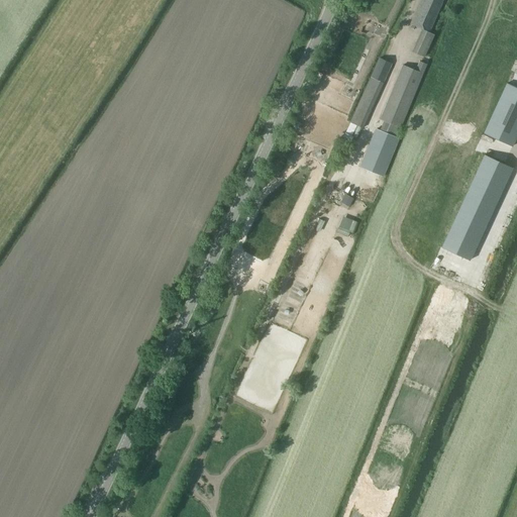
[(421,0),(411,23),(429,32),(442,3),(441,2),(442,0),(421,0)]
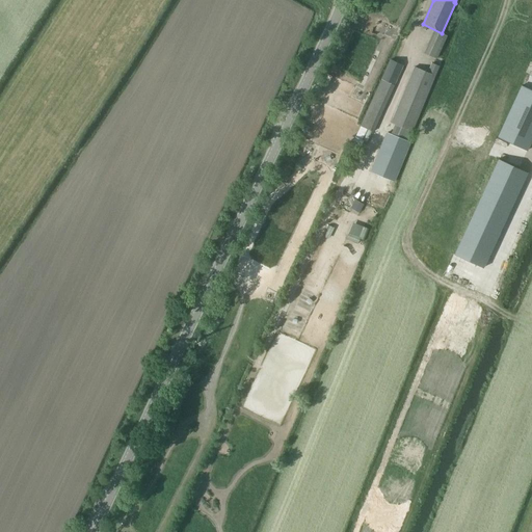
[(436,59),(448,36),(434,30),(424,53),(436,59)]
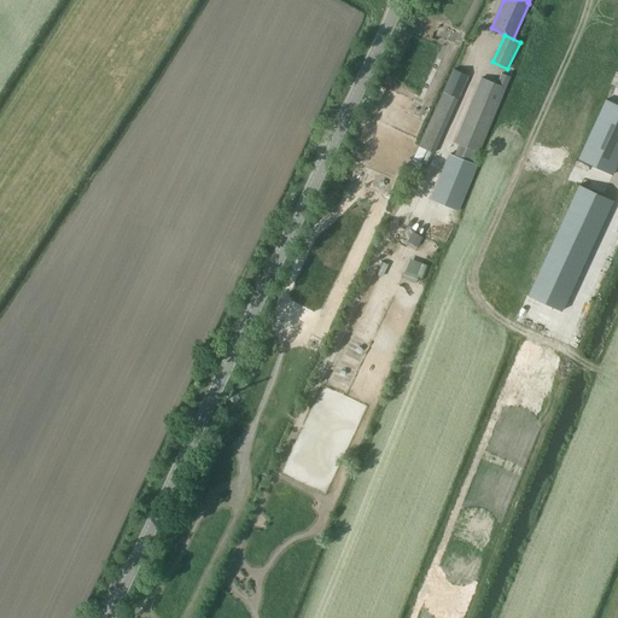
[(454,69),(432,117),(419,146),(435,153),(448,124),(447,123),(468,76),(454,69)]
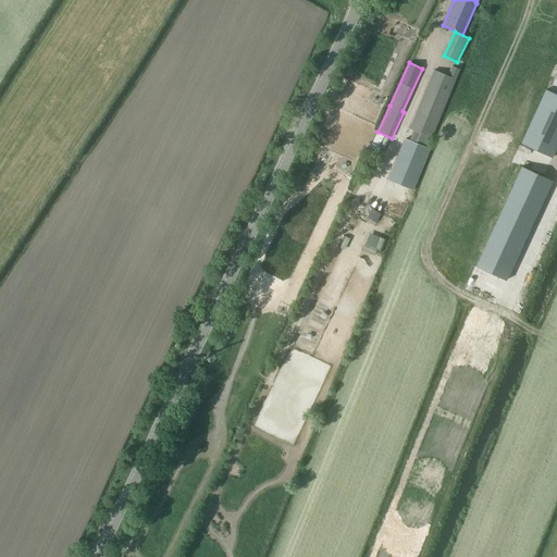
[(412,140),(405,138),(388,180),(415,190),(431,148),(428,147),(459,69),(452,65),(448,76),(433,70),(409,128),(417,131),(412,140)]
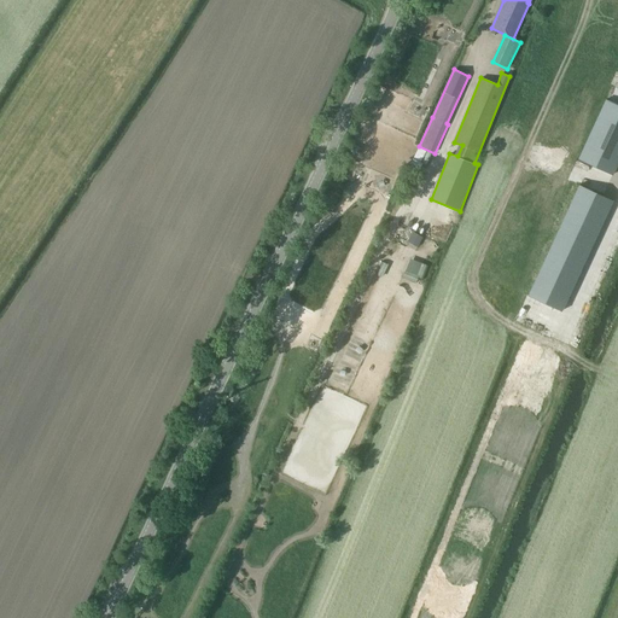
[(594,109),(600,112),(578,158),(613,175),(617,164),(617,104),(606,99),(604,104),(598,101),(594,109)]
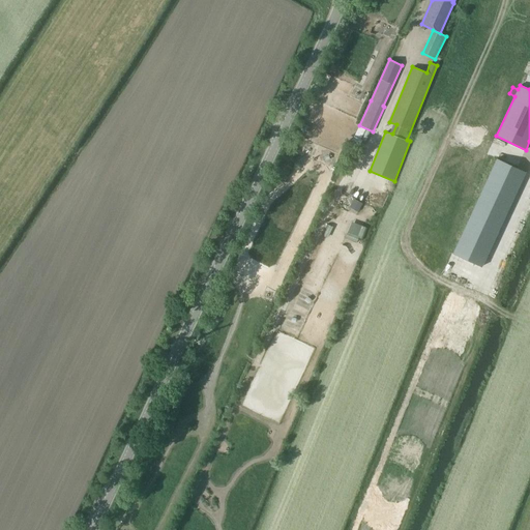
[(497,159),(453,253),(481,266),(520,184),(525,172),(503,162),(497,159)]
